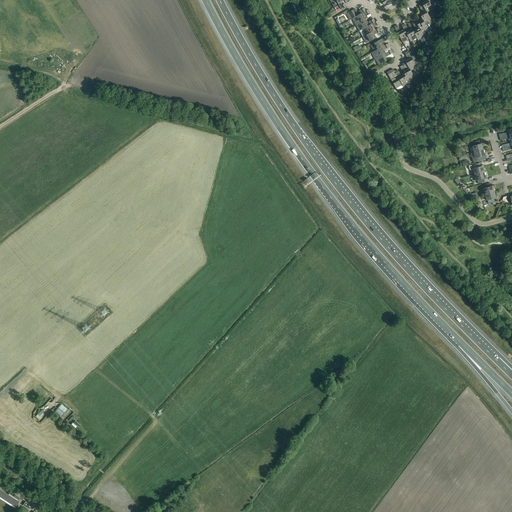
[(335,0),(341,10),(346,7),(344,4),(343,5),(341,2),(344,1),(343,0),(335,0)]
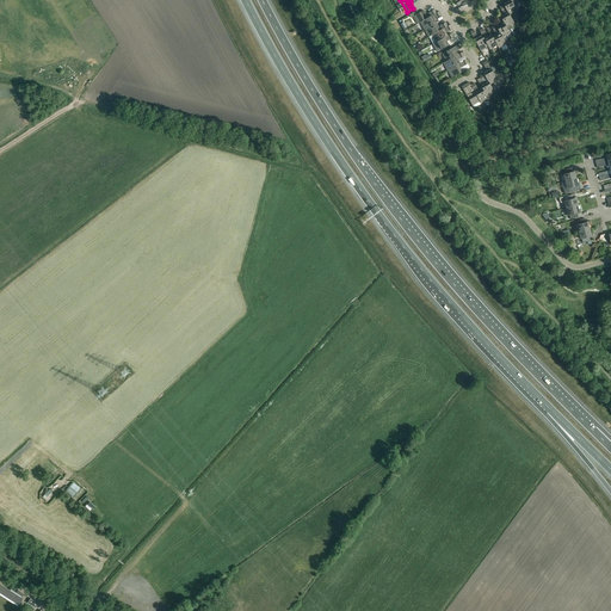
[(505,0),(507,4),(504,6),(507,12),(508,14),(510,16),(517,12),(514,6),(513,6),(510,0),(505,0)]
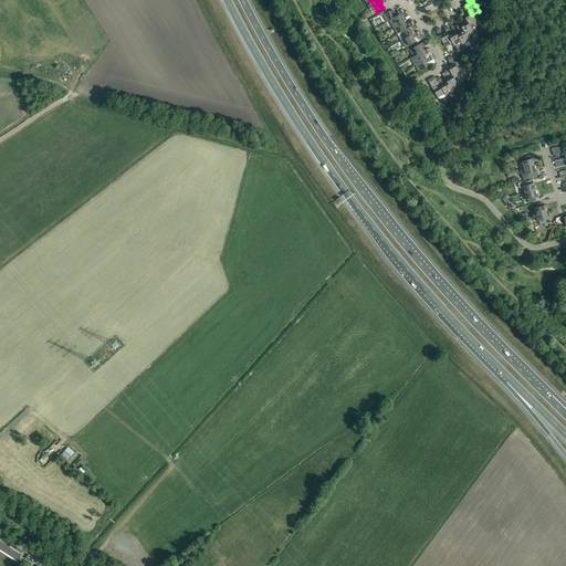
[(467,13),(463,16),(464,18),(470,27),(477,23),(472,14),(471,13),(470,11),(467,6),(463,8),(467,13)]
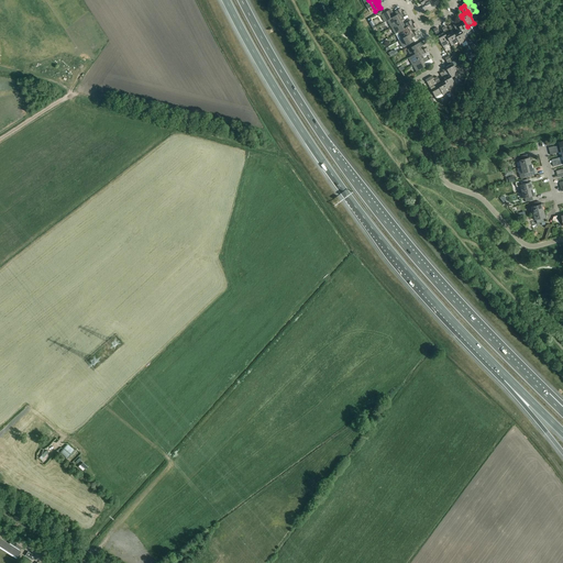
[(385,23),(387,21),(394,18),(394,17),(390,10),(381,15),(385,23)]
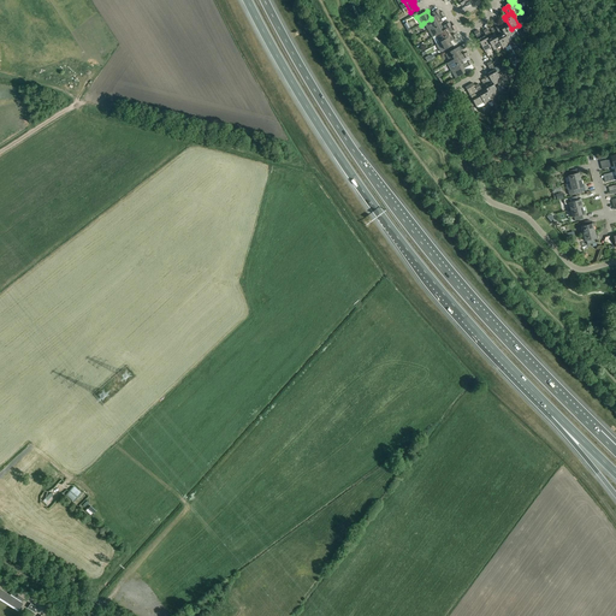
[(424,23),(428,30),(440,24),(438,21),(445,16),(443,12),(440,13),(434,17),(431,18),(431,19),(424,23)]
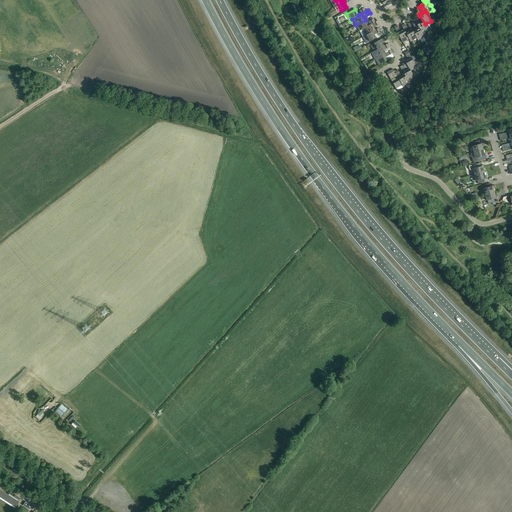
[(419,21),(416,22),(416,24),(421,32),(422,32),(428,29),(425,24),(420,16),(419,14),(418,13),(415,15),(419,21)]
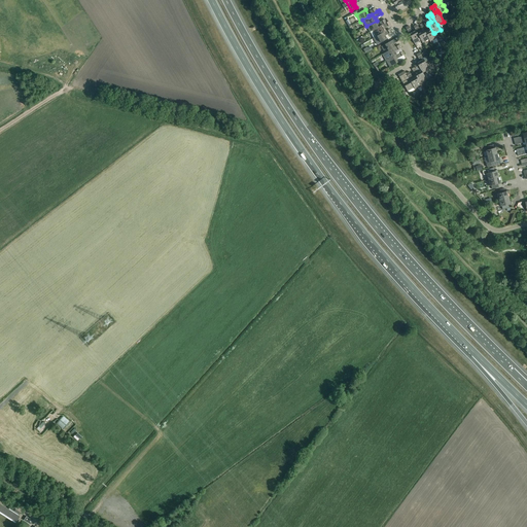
[(370,33),(373,31),(379,28),(379,27),(380,27),(377,21),(366,26),(370,33)]
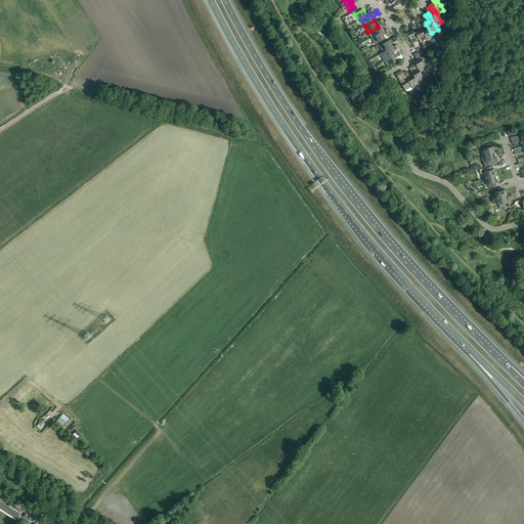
[(370,31),(374,37),(383,32),(384,31),(382,28),(388,25),(386,22),(384,23),(379,26),(378,27),(377,27),(377,28),(370,31)]
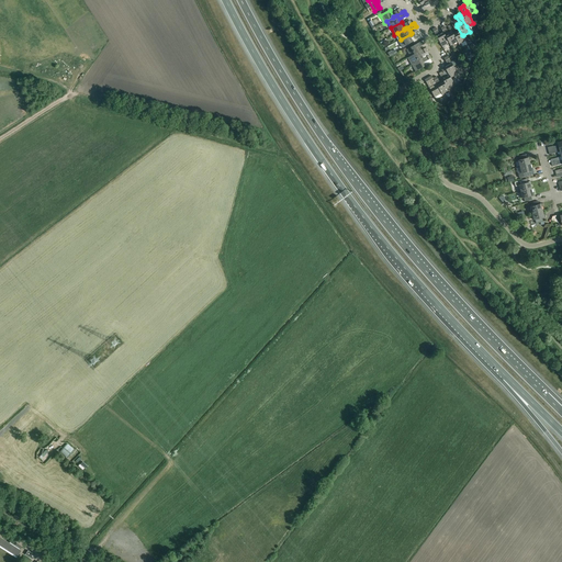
[(456,32),(452,33),(453,35),(458,42),(457,43),(459,45),(465,41),(463,35),(462,35),(457,26),(457,24),(456,24),(452,25),(456,32)]
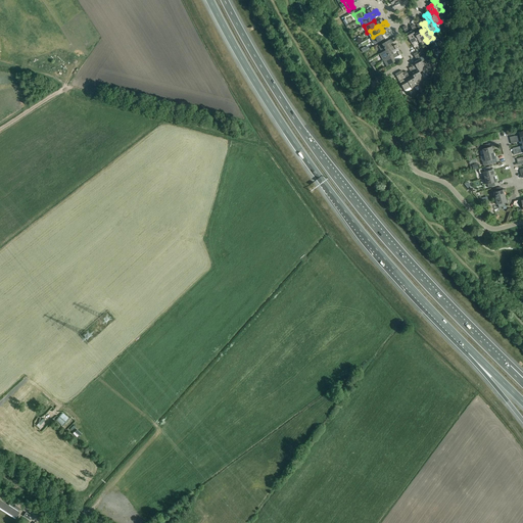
[(410,27),(412,30),(413,32),(415,34),(418,41),(419,43),(425,40),(426,39),(422,33),(421,31),(420,29),(417,31),(414,25),(410,27)]
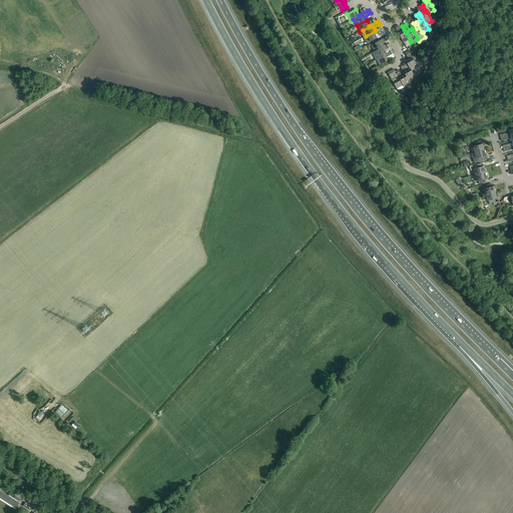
[(405,31),(404,29),(401,31),(398,25),(395,27),(404,43),(410,40),(407,33),(405,31)]
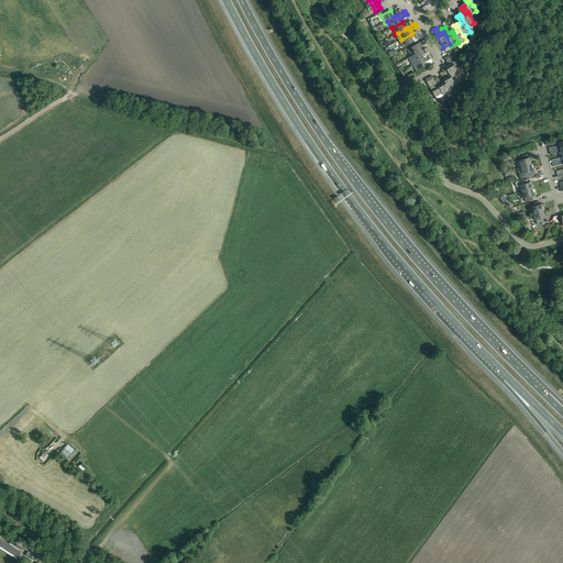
[(401,40),(399,41),(403,48),(414,42),(412,39),(418,35),(416,32),(412,33),(411,34),(401,40)]
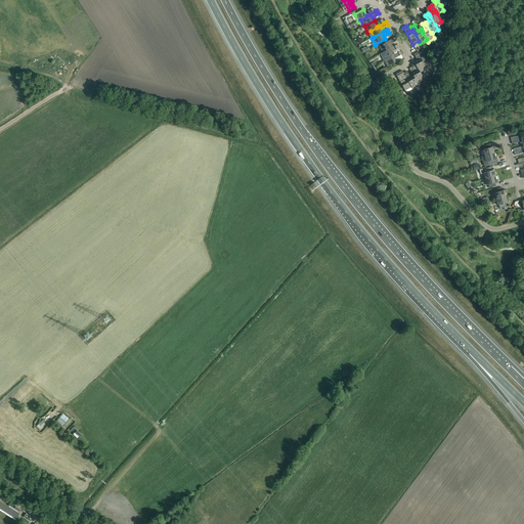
[(379,47),(383,53),(392,48),(391,48),(393,47),(391,44),(397,41),(395,38),(379,47)]
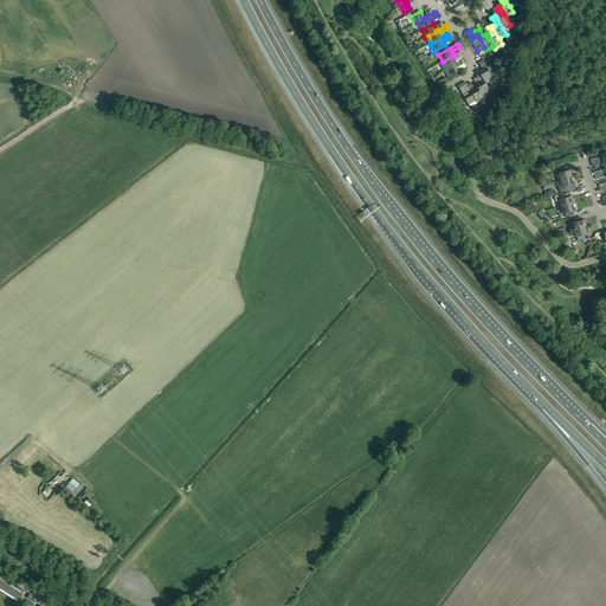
[(439,63),(444,70),(455,65),(455,64),(456,64),(453,60),(461,56),(458,52),(455,55),(452,56),(453,56),(443,62),(439,63)]
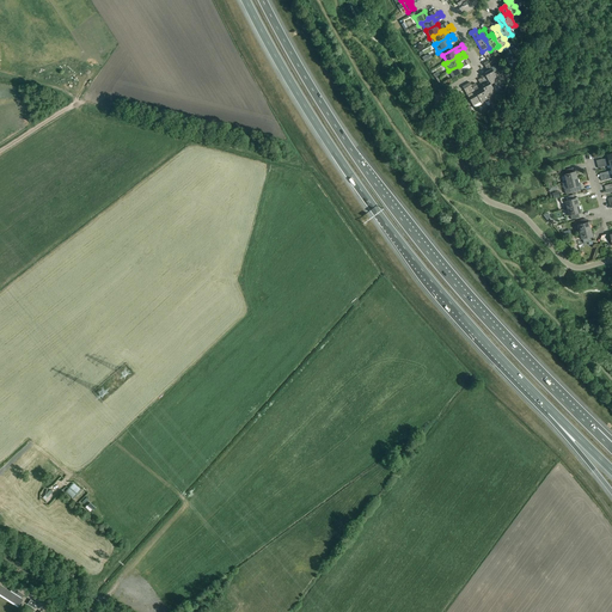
[(459,66),(448,71),(453,79),(463,73),(460,69),(470,65),(467,60),(460,65),(459,65),(459,66)]
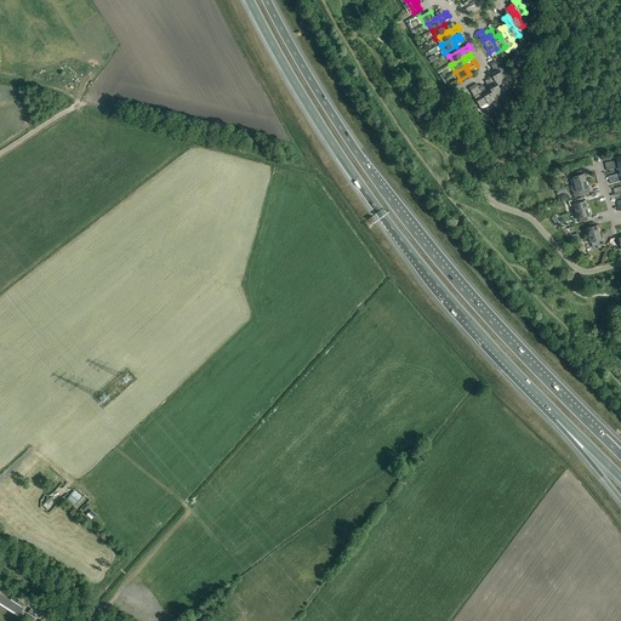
[(495,63),(490,66),(495,72),(491,74),(491,75),(491,77),(495,81),(495,83),(496,85),(497,85),(497,86),(506,83),(505,81),(503,79),(501,75),(497,69),(495,64),(495,63)]
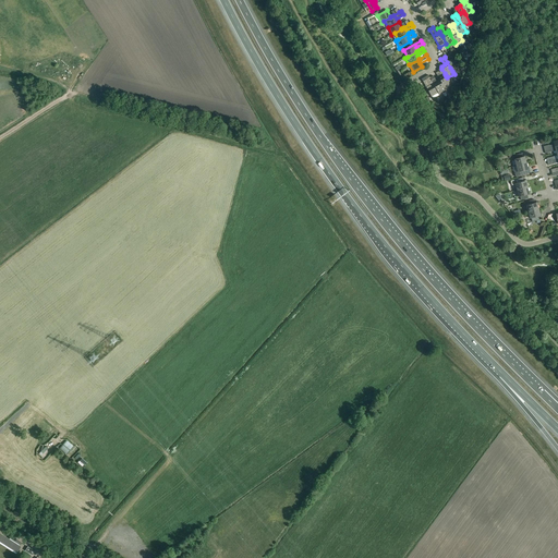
[(439,80),(440,81),(441,83),(445,89),(452,85),(447,77),(447,76),(446,76),(445,74),(439,79),(438,79),(439,80)]
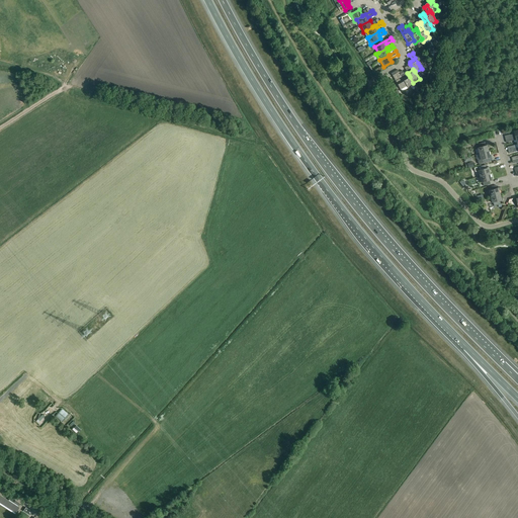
[(399,73),(400,73),(398,70),(392,74),(401,90),(407,86),(403,80),(404,80),(403,79),(402,78),(399,73)]
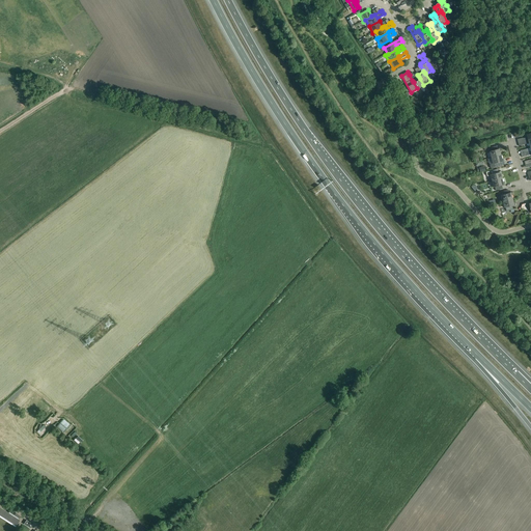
[(419,77),(413,81),(414,82),(413,82),(417,88),(418,91),(425,87),(423,85),(420,79),(419,77)]
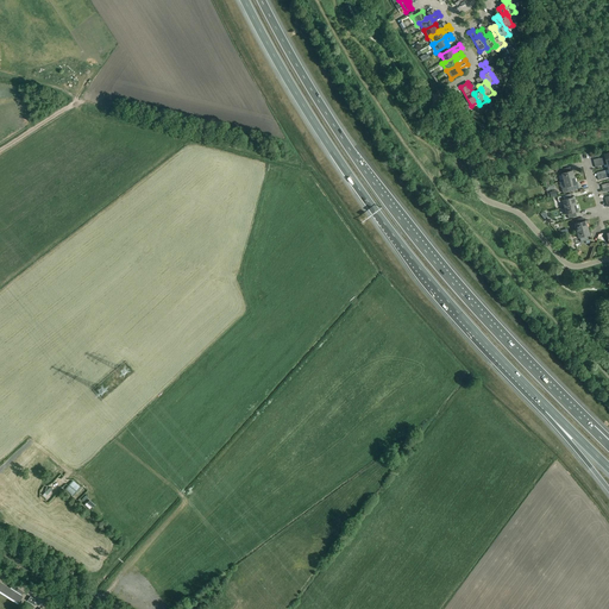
[(601,163),(608,161),(608,154),(604,155),(606,158),(601,159),(600,158),(594,161),(595,164),(601,163)]
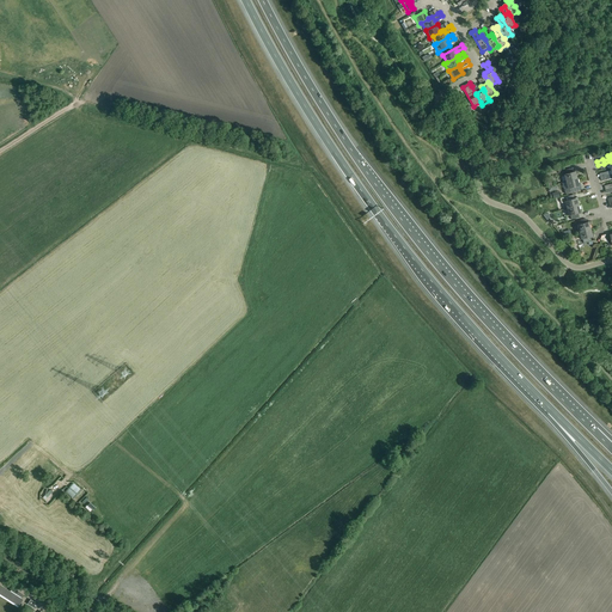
[(565,182),(565,183),(577,179),(576,175),(577,175),(576,171),(573,172),(573,169),(564,171),(565,175),(564,176),(562,177),(563,183),(565,182)]
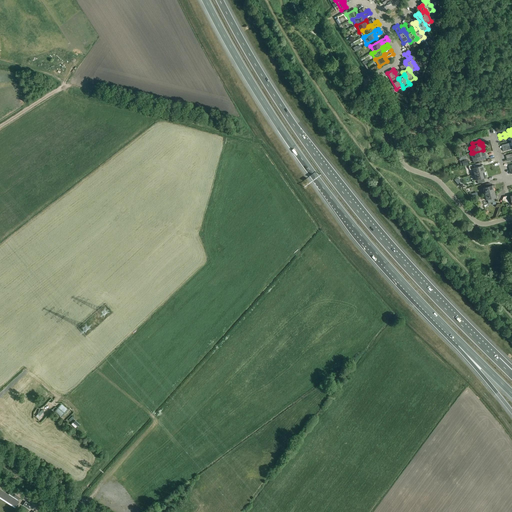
[(486,157),(485,153),(484,154),(483,150),(473,153),(471,153),(472,159),(473,163),(483,160),(483,157),(486,157)]
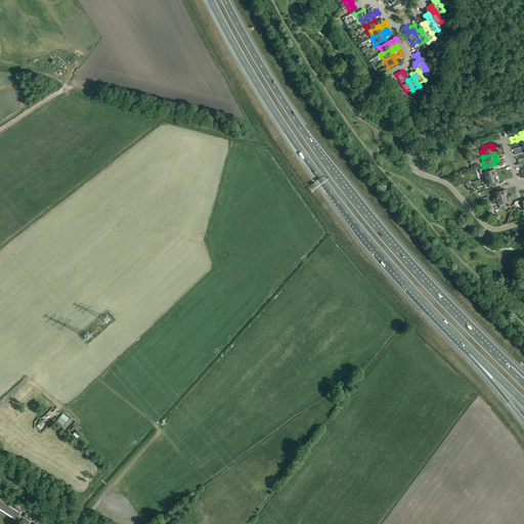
[(484,173),(485,179),(495,177),(494,173),(495,173),(494,169),(491,170),(490,168),(480,171),(481,174),(484,173)]
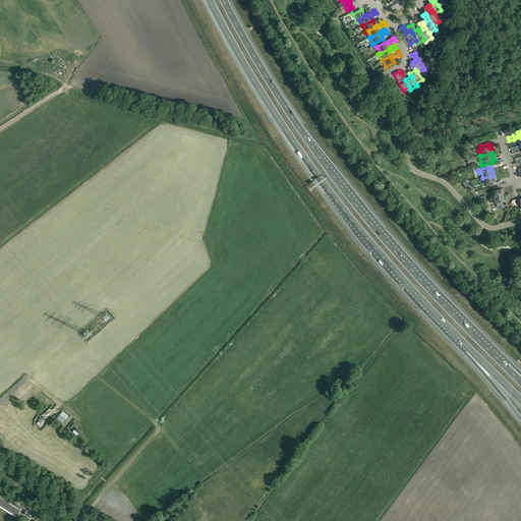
[(493,176),(482,178),(484,184),(485,183),(486,187),(493,185),(493,183),(496,182),(495,179),(494,179),(493,176)]
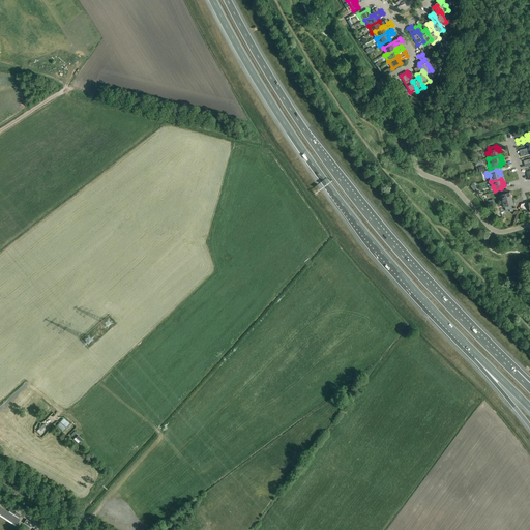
[(501,196),(500,196),(502,202),(511,200),(510,196),(511,195),(510,192),(507,193),(507,190),(500,192),(501,196)]
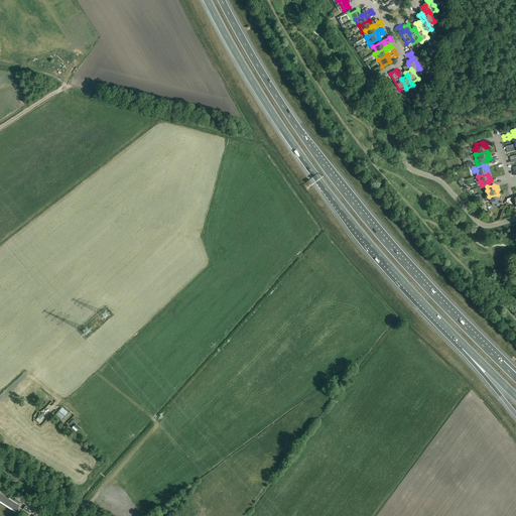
[(498,195),(489,197),(490,203),(491,202),(492,206),(496,205),(499,204),(498,202),(501,201),(500,198),(499,198),(498,195)]
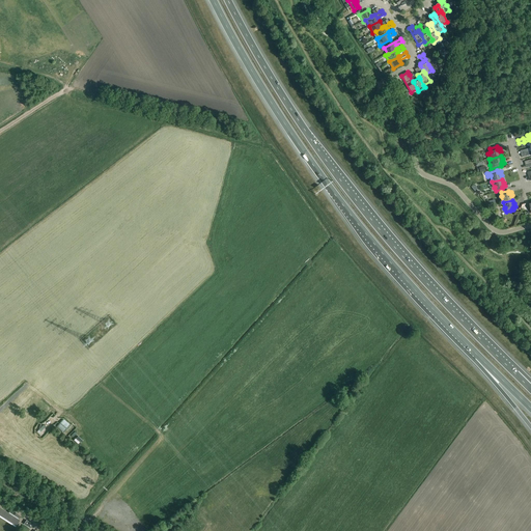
[(57,427),(63,434),(71,425),(63,419),(57,427)]
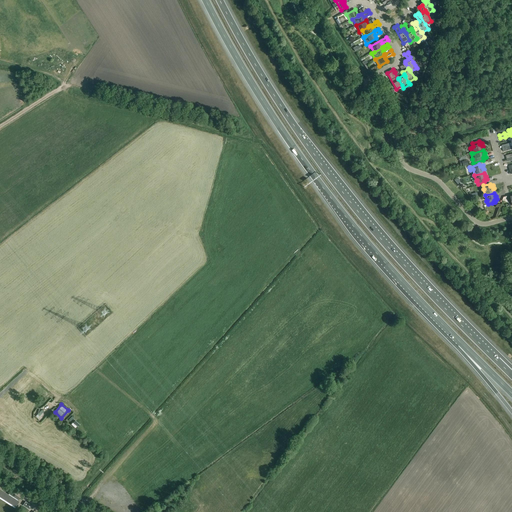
[(19,502),(18,501),(20,498),(10,492),(8,495),(0,489),(0,498),(15,509),(19,502)]
